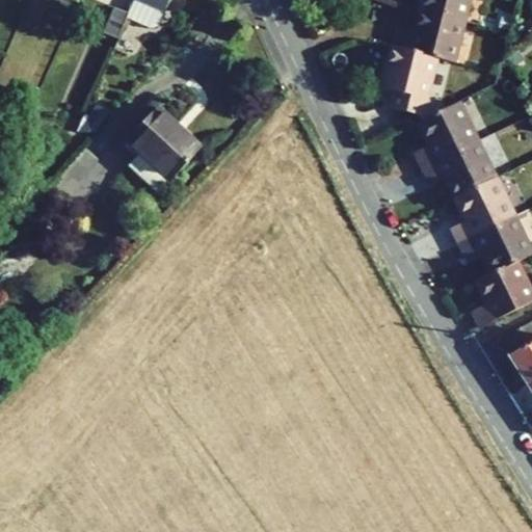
[(126,17),(150,28),(157,25),(163,11),(136,0),(132,0),(127,14),(126,17)]
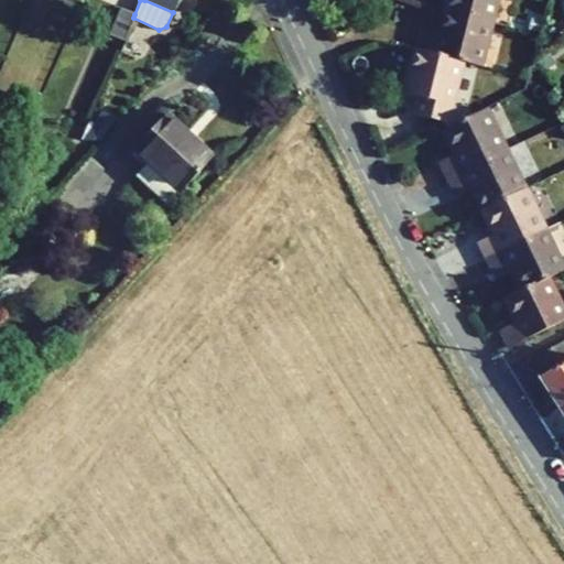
[(144,0),(173,12),(177,0),(144,0)]
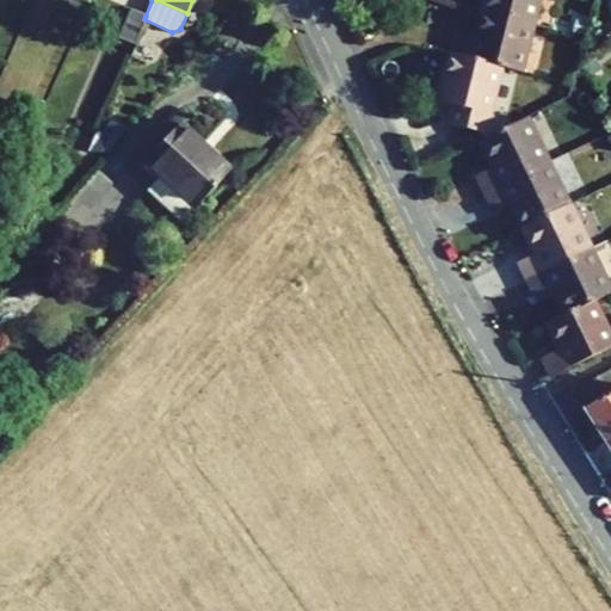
[(485,0),(482,12),(531,24),(537,0),(485,0)]
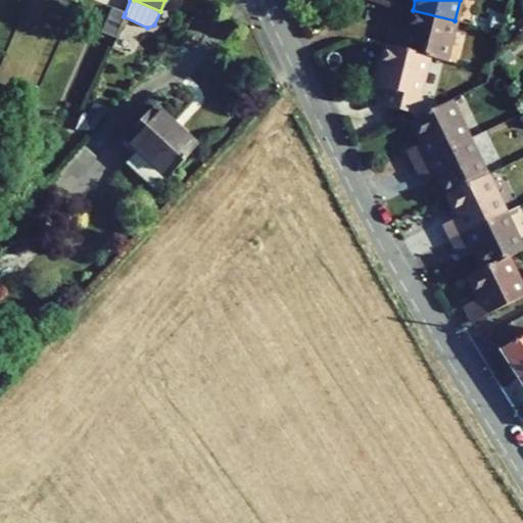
[(125,13),(112,7),(101,32),(114,38),(124,16),(125,13)]
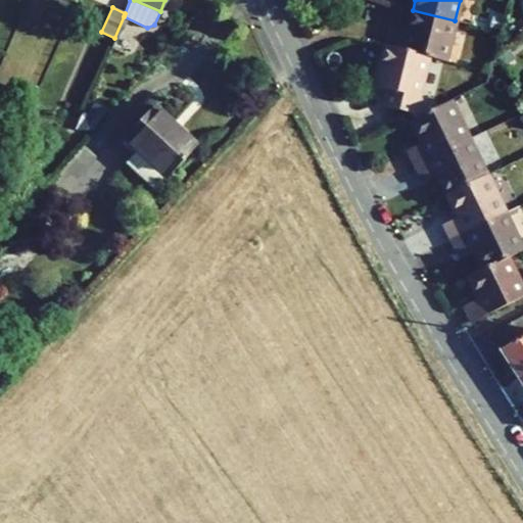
[(498,12),(485,9),(480,26),(493,30),(498,12)]
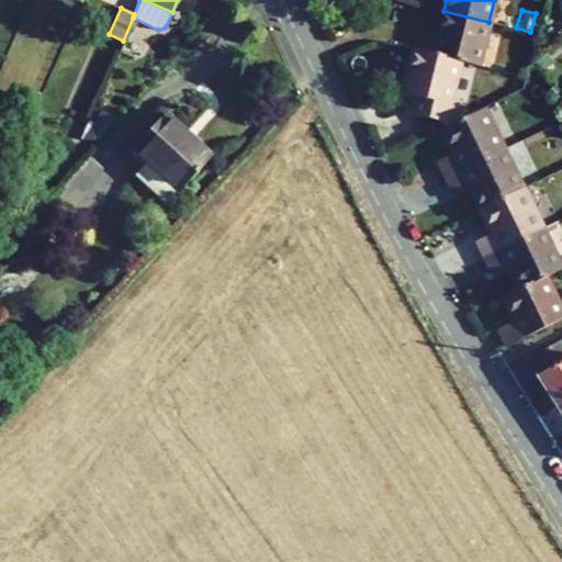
[(418,32),(414,49),(460,60),(478,65),(489,22),(444,11),(437,36),(418,32)]
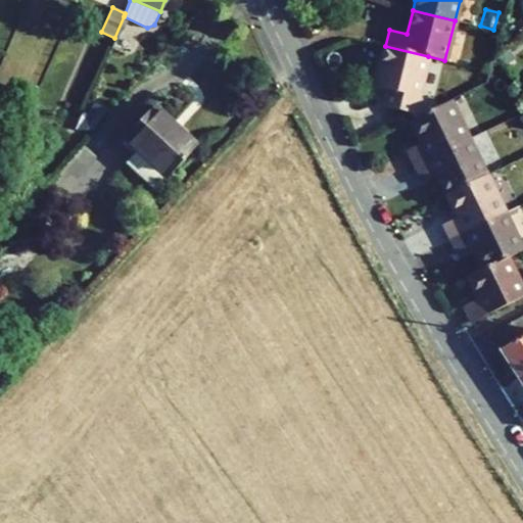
[(418,96),(428,56),(385,46),(375,87),(387,90),(383,105),(409,112),(413,119),(425,112),(418,96)]
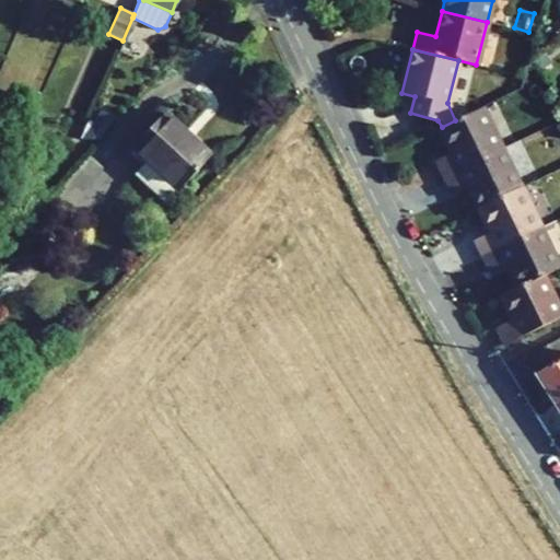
[(543,69),(551,62),(545,54),(536,60),(543,69)]
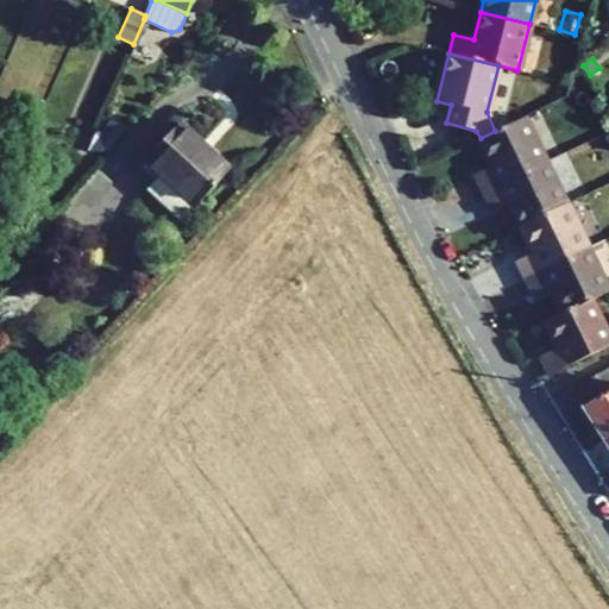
[(523,68),(534,70),(537,62),(526,60),(523,68)]
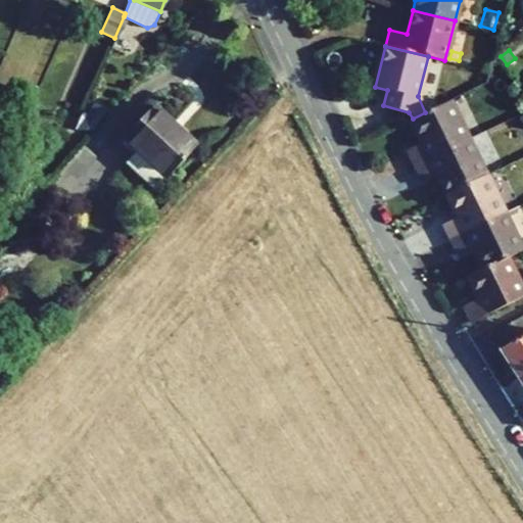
[(95,101),(74,130),(92,130),(106,109),(95,101)]
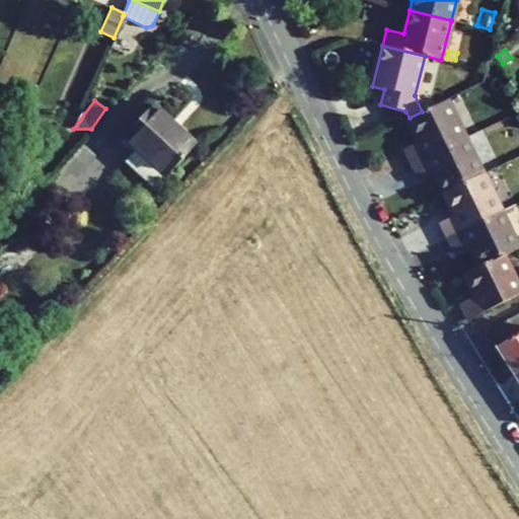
[(401,149),(409,164),(463,138),(445,100),(422,112),(410,118),(406,120),(417,142),(401,149)]
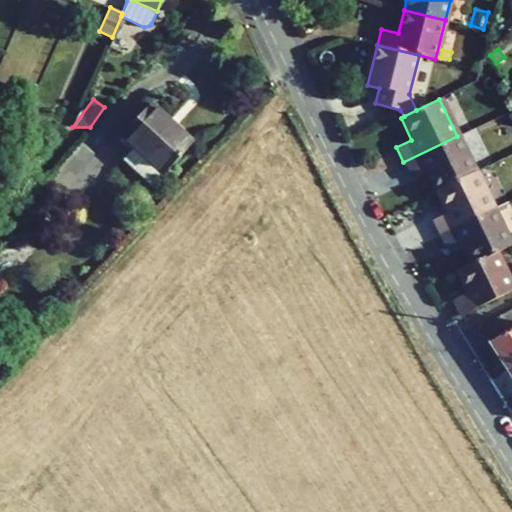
[(164,172),(165,174),(193,144),(150,104),(123,134),(135,146),(164,172)]
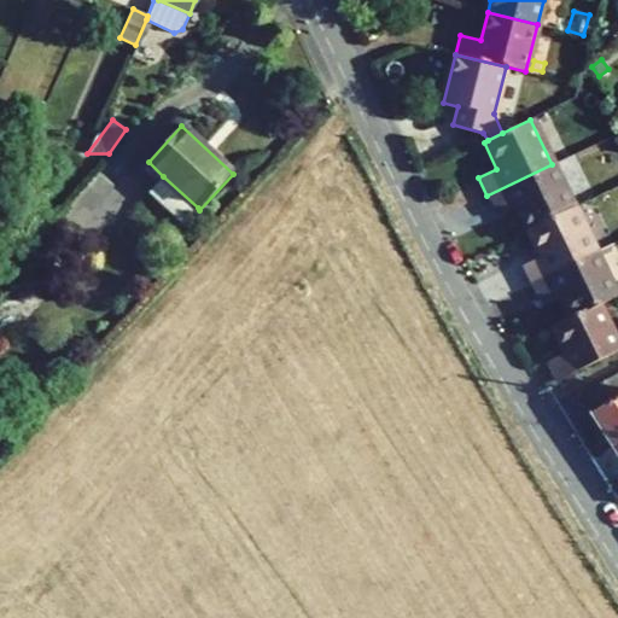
[(63,208),(94,235),(134,192),(103,164),(63,208)]
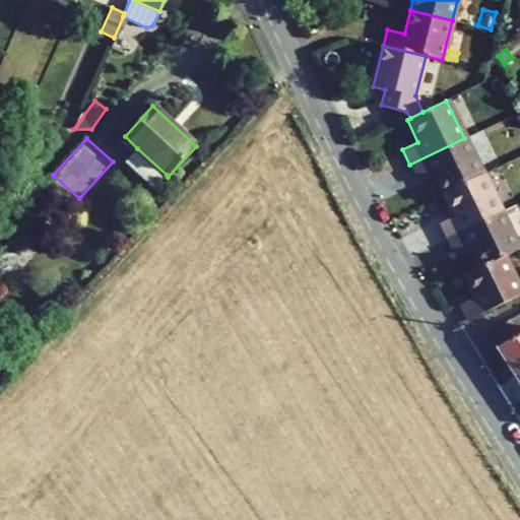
[(464,138),(409,165),(416,180),(433,172),(444,194),(482,175),(464,138)]
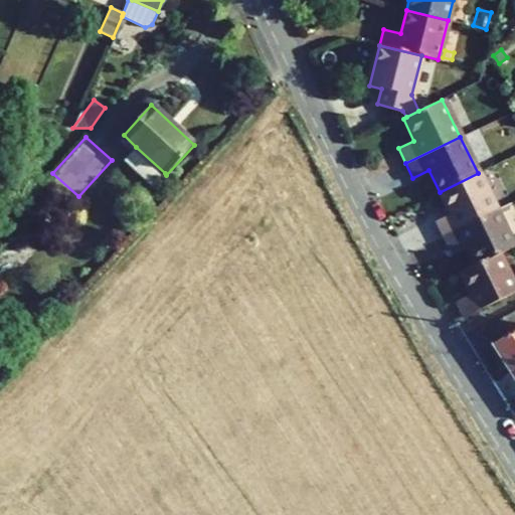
[(124,160),(153,186),(165,173),(136,147),(124,160)]
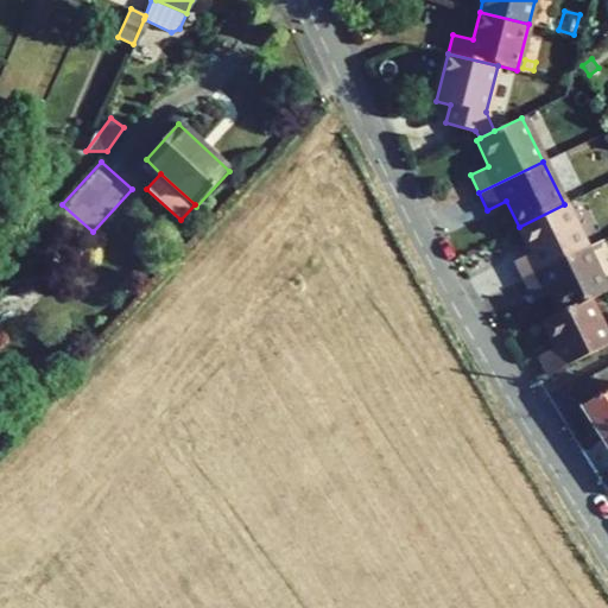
[(512,261),(521,279),(586,247),(564,204),(519,227),(531,252),(512,261)]
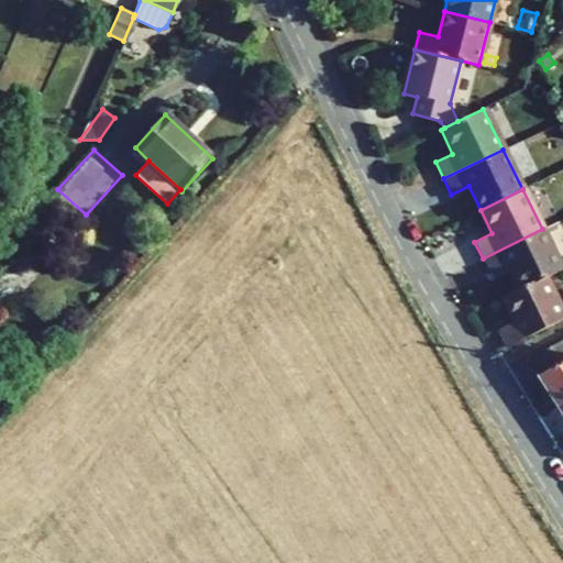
[(542,229),(483,258),(490,275),(507,266),(519,289),(544,277),(562,269),(542,229)]
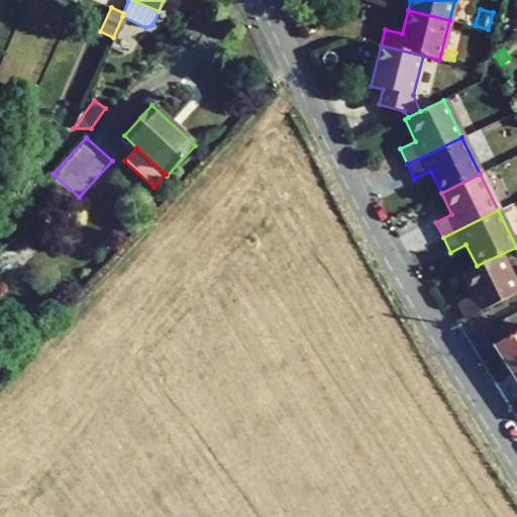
[(477,266),(460,274),(472,296),(456,303),(463,319),(516,293),(516,290),(500,254),(477,266)]
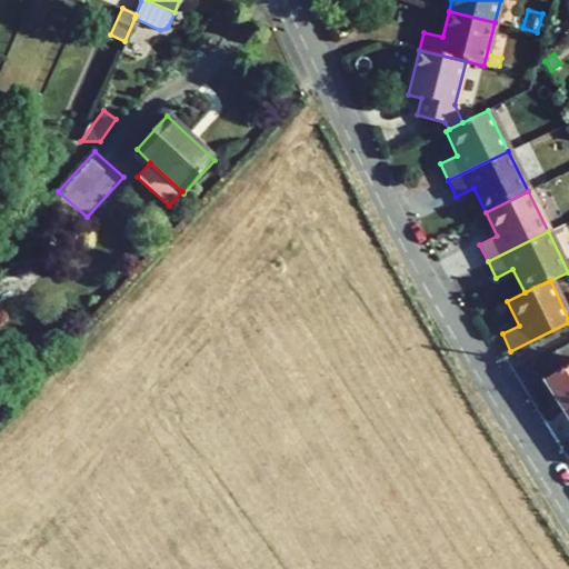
[(568,363),(543,380),(563,412),(568,408),(568,363)]
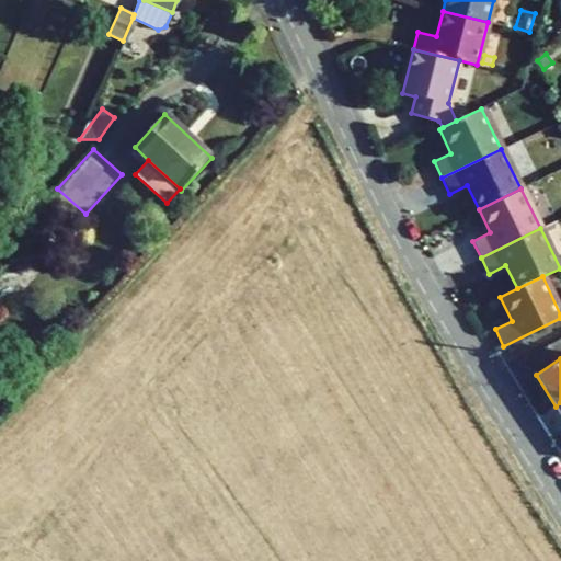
All buildings are outlined.
